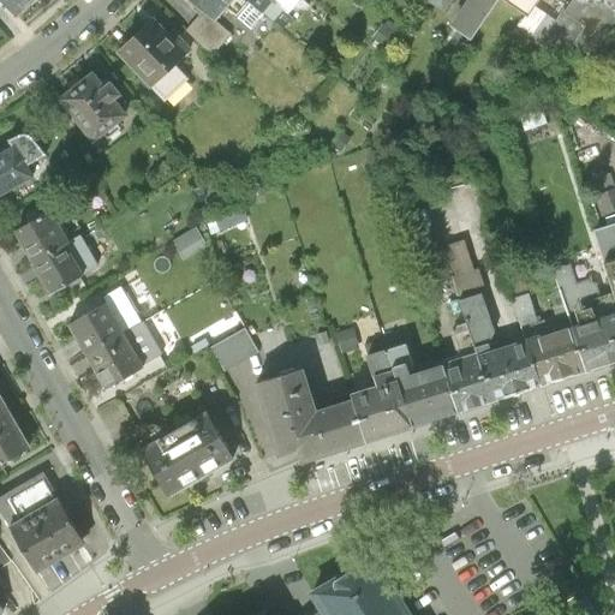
[(5,0),(18,13),(33,0),(5,0)]
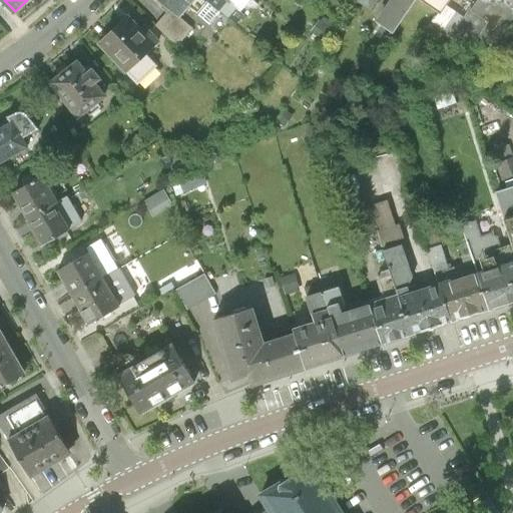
[(206,0),(162,0),(171,7),(180,15),(187,7),(208,25),(220,12),(206,0)]
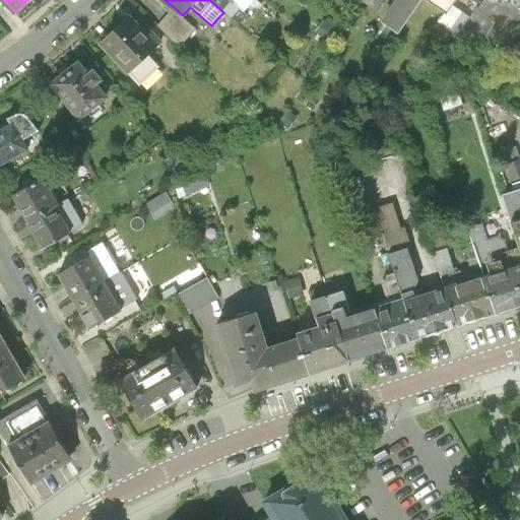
[(209,0),(223,12),(232,19),(242,8),(232,0),(209,0)]
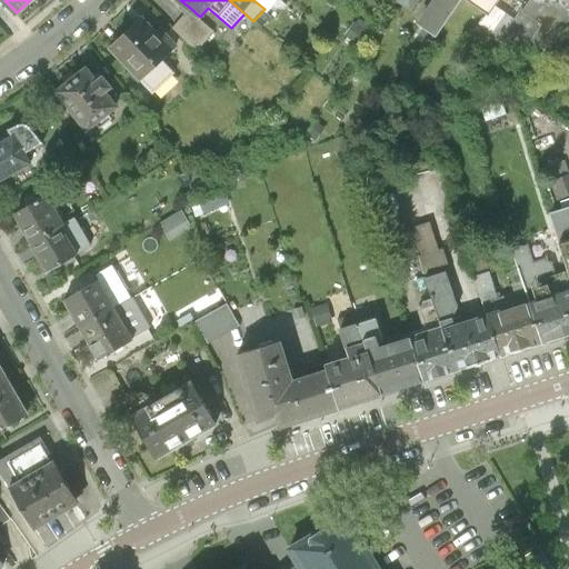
[(418,0),(395,0),(393,1),(411,12),(418,0)]
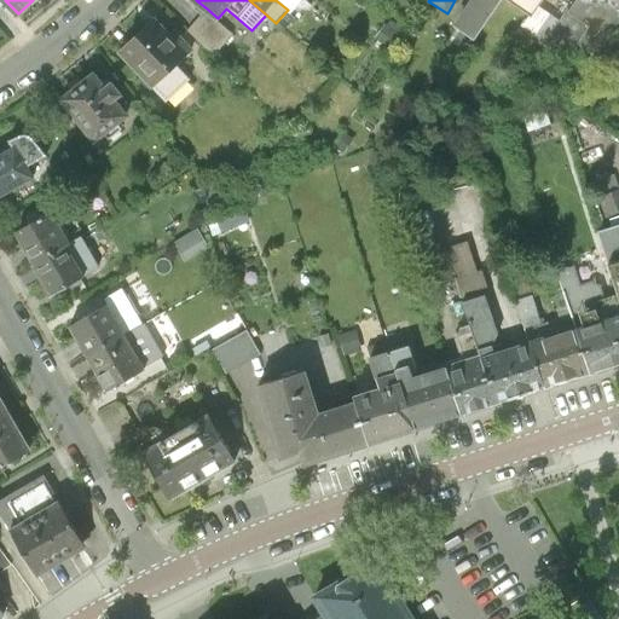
[(502,0),(470,0),(455,24),(476,39),(502,0)]
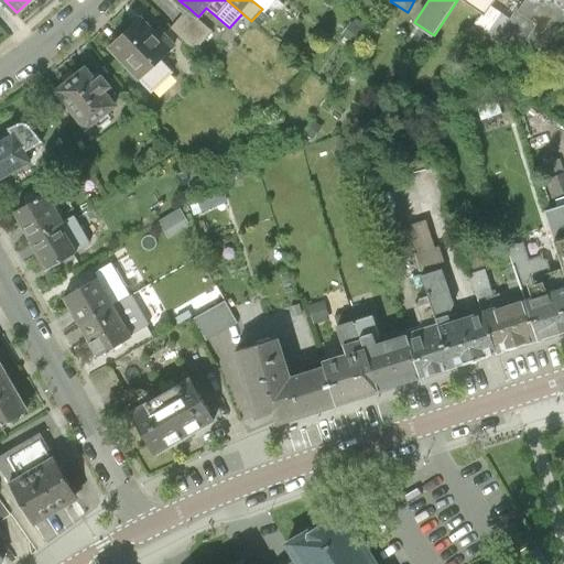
[(490,4),(492,0),(462,0),(484,14),(490,4)]
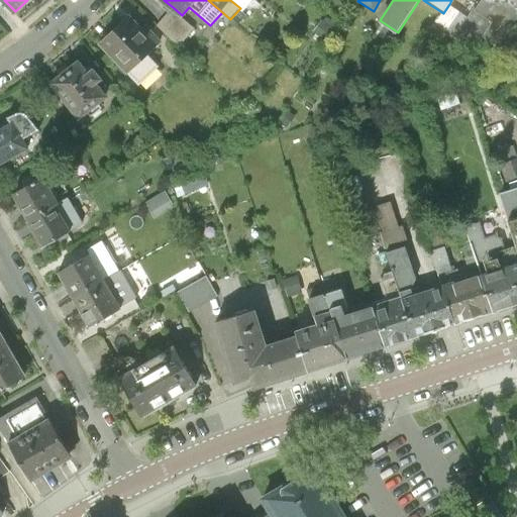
[(499,50),(516,23),(516,0),(480,0),(474,9),(491,21),(481,37),(499,50)]
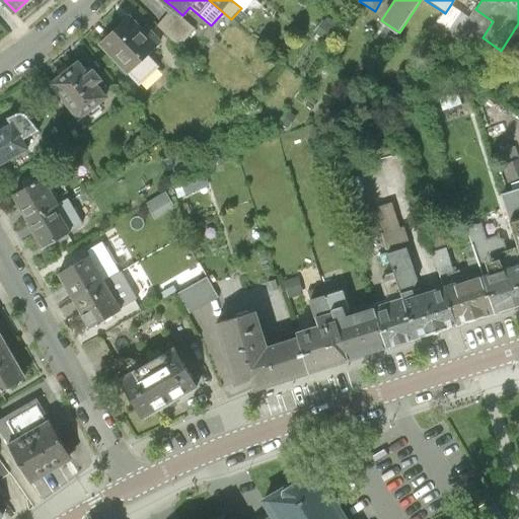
[(462,12),(451,4),(445,13),(429,35),(441,44),(462,12)]
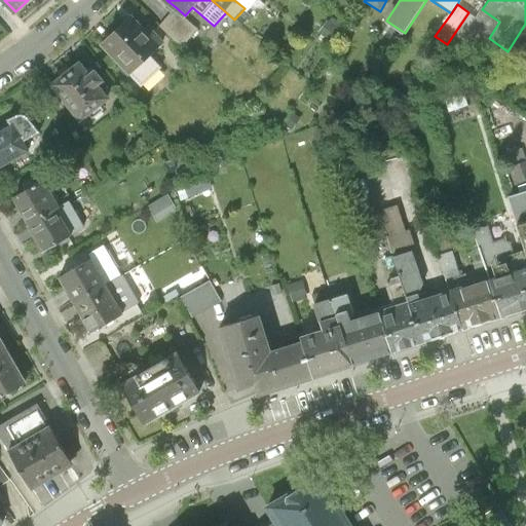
[(185,15),(176,7),(158,26),(183,48),(200,29),(185,15)]
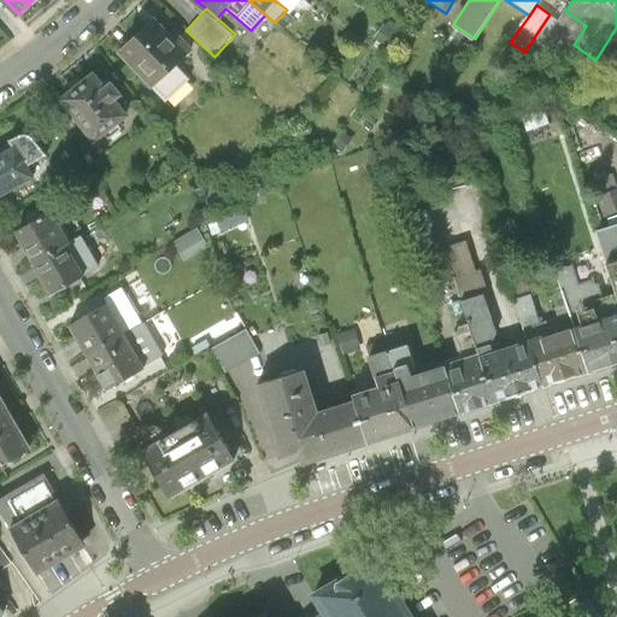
[(559,21),(550,15),(524,52),(536,60),(556,33),(574,45),(586,25),(565,11),(559,21)]
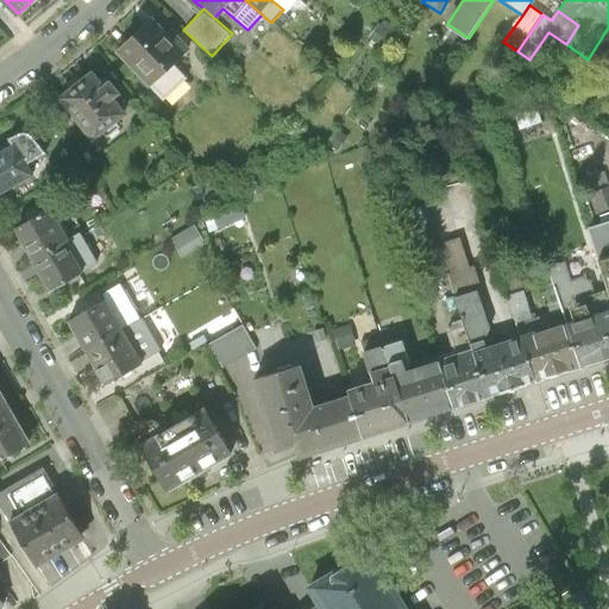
[(152,16),(115,51),(164,101),(188,77),(175,63),(190,48),(171,29),(168,32),(152,16)]
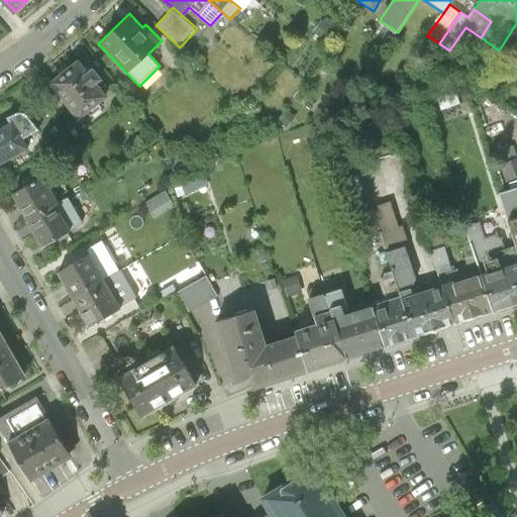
[(332,27),(322,19),(313,31),(323,38),(332,27)]
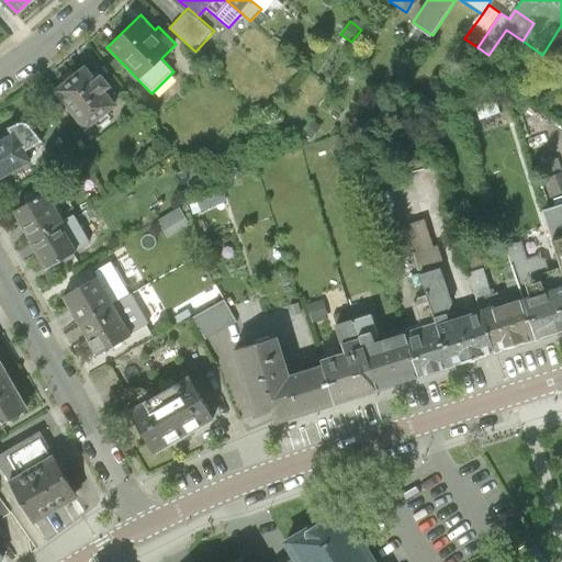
[(561,46),(550,66),(561,72),(561,46)]
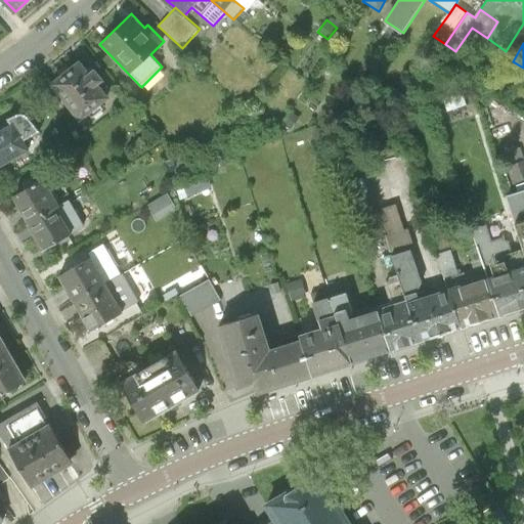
[(58,75),(48,83),(79,121),(110,97),(99,84),(105,79),(96,67),(90,72),(80,58),(69,68),(67,64),(56,72),(58,75)]
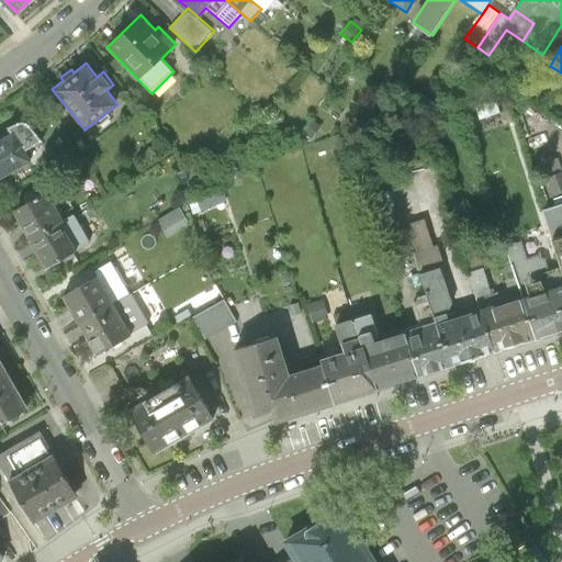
[(493,93),(475,99),(481,119),(498,113),(493,93)]
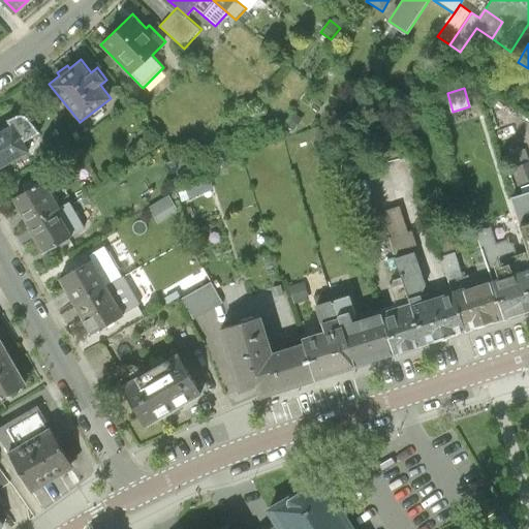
[(303,119),(292,112),(283,124),(293,131),(303,119)]
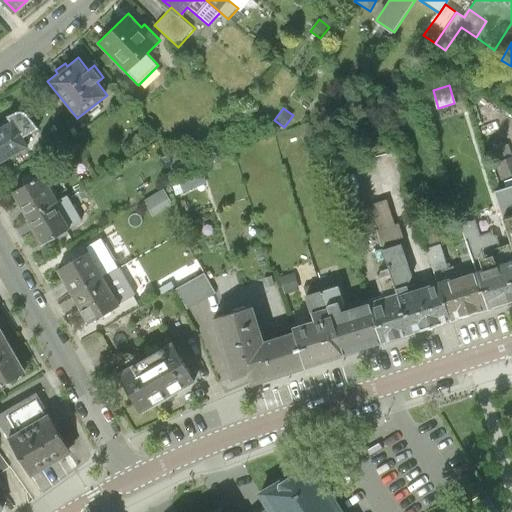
[(14,120),(0,127),(0,161),(29,145),(14,120)]
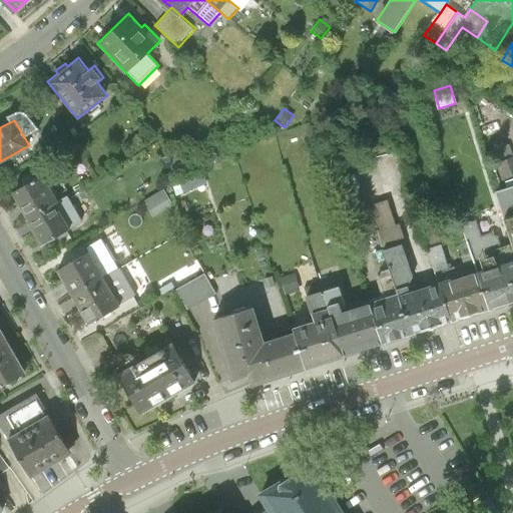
[(512,156),(500,162),(505,178),(512,175),(512,156)]
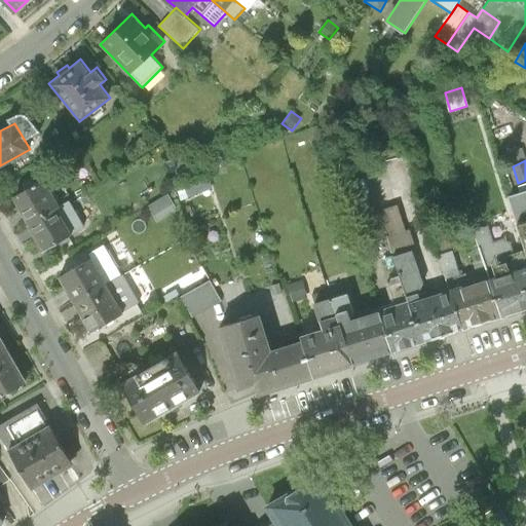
[(45,178),(12,196),(28,225),(58,208),(61,205),(45,178)]
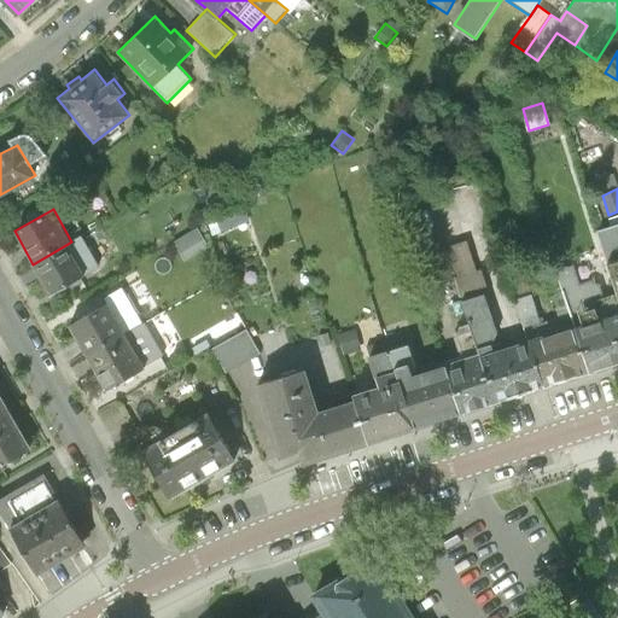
[(617,233),(602,239),(611,263),(617,261),(617,233)]
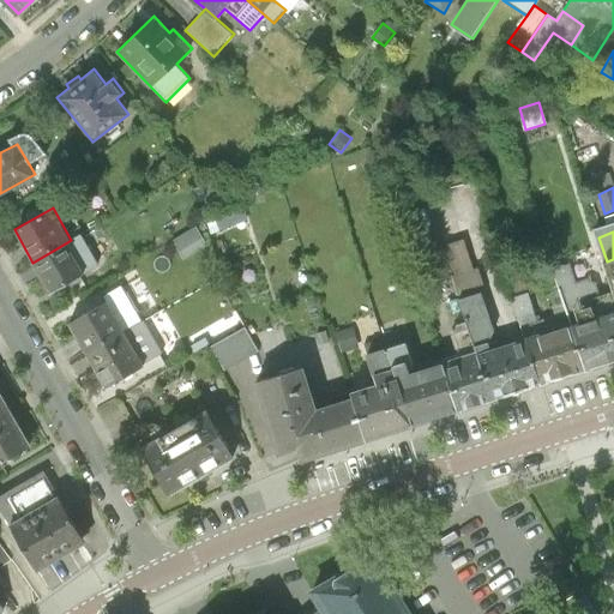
[(444,245),(477,350),(492,345),(489,341),(495,331),(482,293),(487,290),(480,268),(475,269),(465,239),(444,245)]
